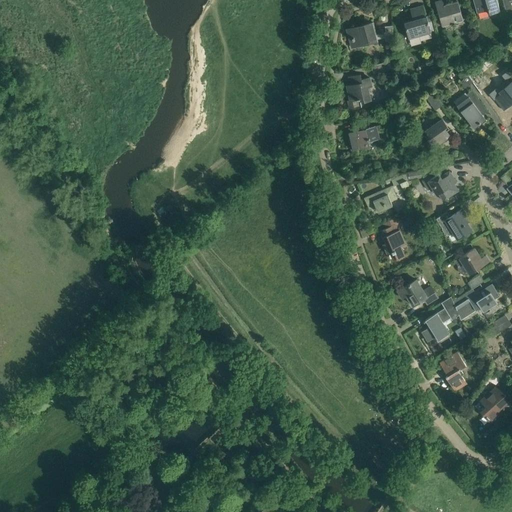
[(442,26),(463,20),(457,1),(444,5),(442,0),(440,0),(435,2),(442,26)]
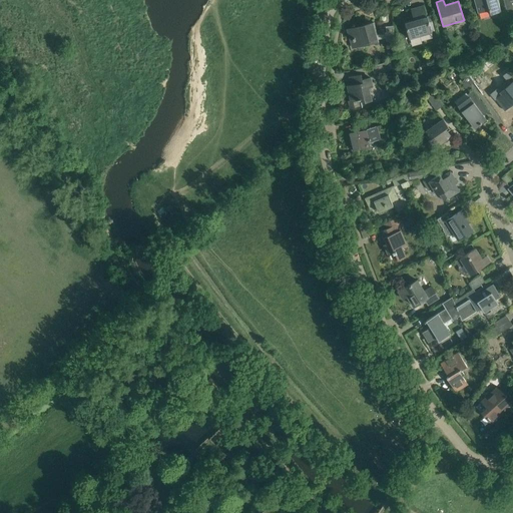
[(490,14),(501,11),(497,0),(473,0),(478,14),(484,12),(484,11),(487,10),(488,12),(489,11),(490,14)]
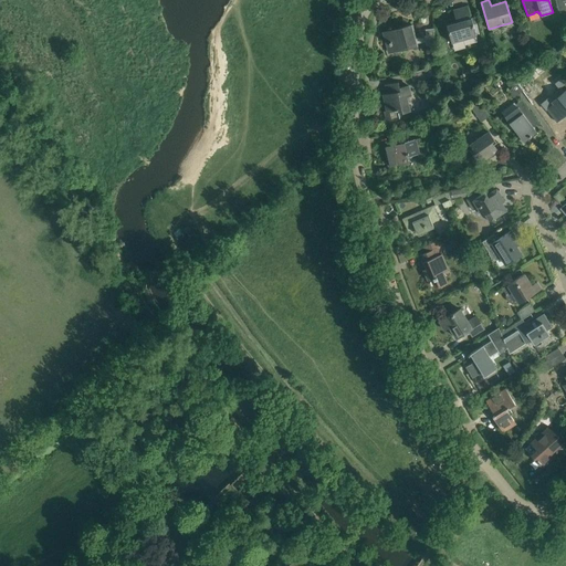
[(457,22),(447,24),(449,35),(451,43),(477,35),(474,25),(477,24),(475,18),(472,19),(472,18),(470,18),(470,17),(467,6),(453,10),(457,22)]
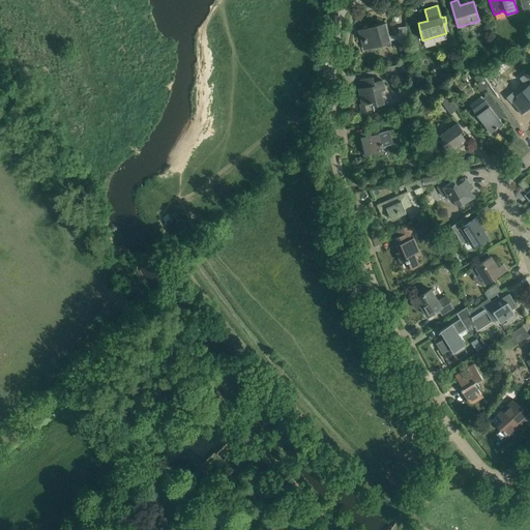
[(359,30),(364,49),(389,42),(386,29),(388,29),(386,23),(359,30)]
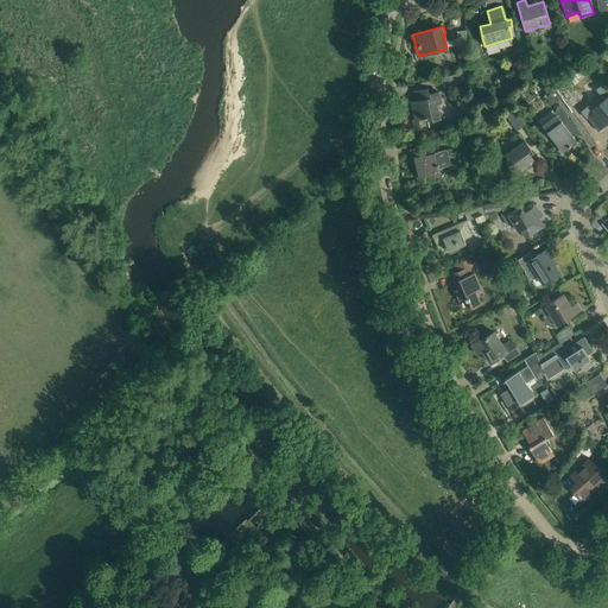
[(455,39),(458,51),(468,50),(466,31),(457,31),(457,38),(455,39)]
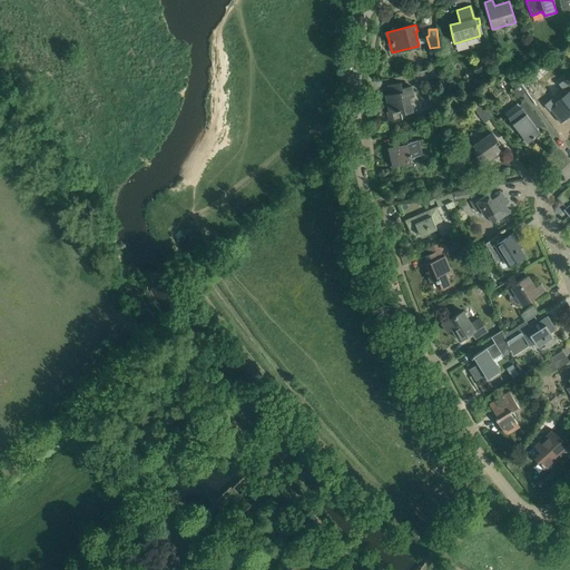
[(497,74),(505,70),(501,53),(492,56),(497,74)]
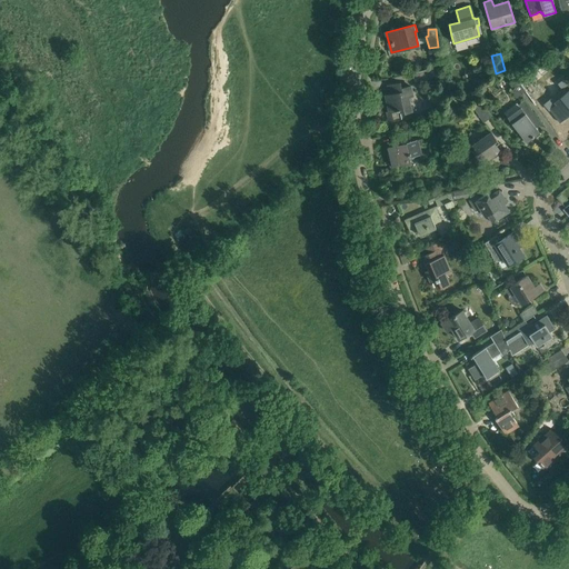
[(431,69),(412,73),(415,81),(432,78),(431,69)]
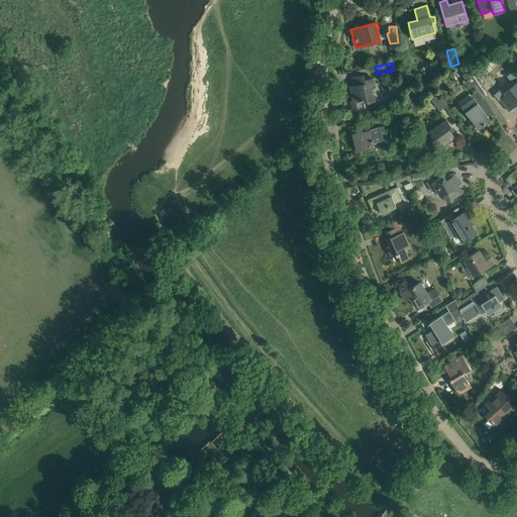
[(477,83),(463,64),(459,67),(463,73),(462,74),(463,75),(462,75),(467,81),(466,81),(467,82),(466,83),(470,88),(477,83)]
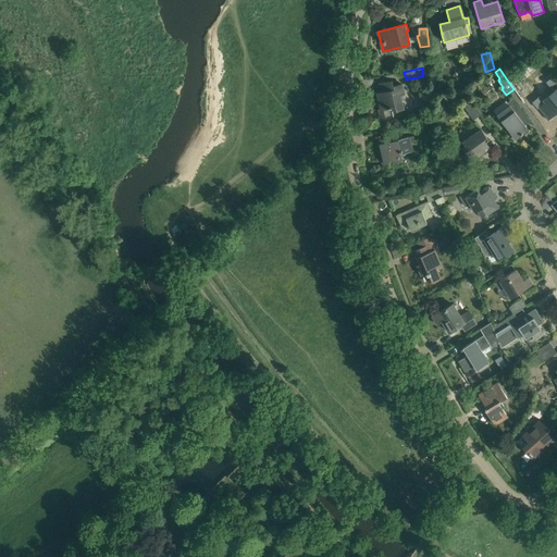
[(394,86),(392,81),(380,84),(382,84),(384,93),(378,94),(383,118),(393,116),(392,111),(403,109),(399,95),(404,94),(401,85),(394,86)]
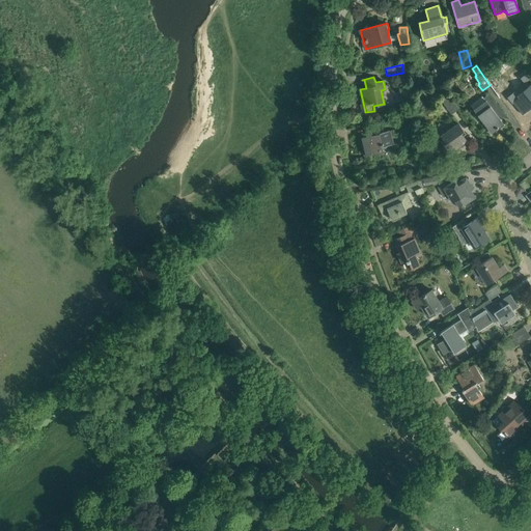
[(440,98),(451,114),(457,110),(438,81),(432,84),(441,96),(440,98)]
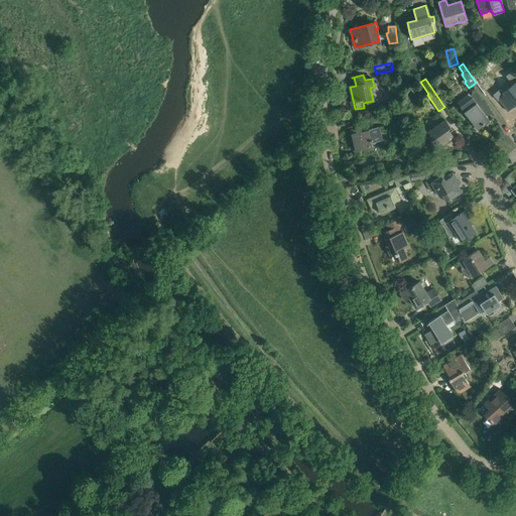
[(515,82),(502,93),(504,96),(499,100),(508,111),(515,103),(515,82)]
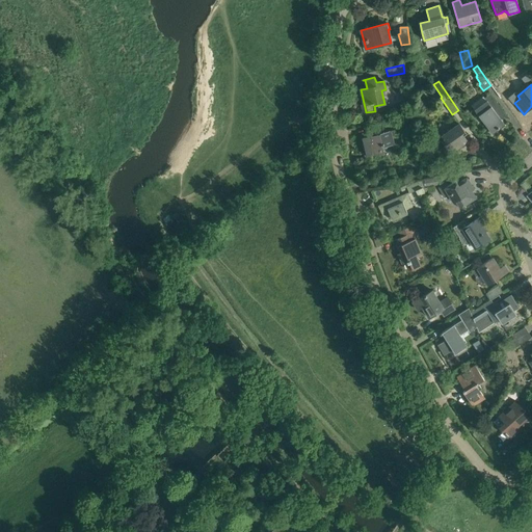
[(507,116),(491,94),(485,98),(486,101),(474,109),(491,134),(505,125),(500,118),(505,114),(507,116)]
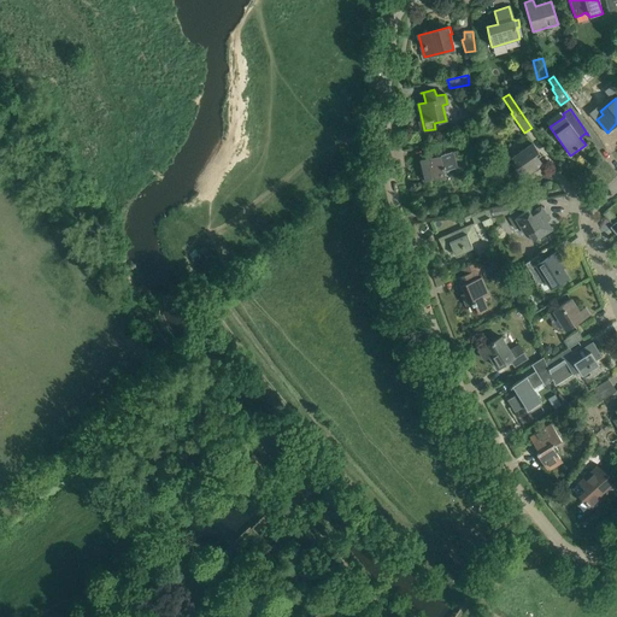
[(539,158),(541,156),(532,142),(512,157),(518,165),(515,168),(524,182),(526,182),(523,178),(542,165),(545,168),(539,158)]
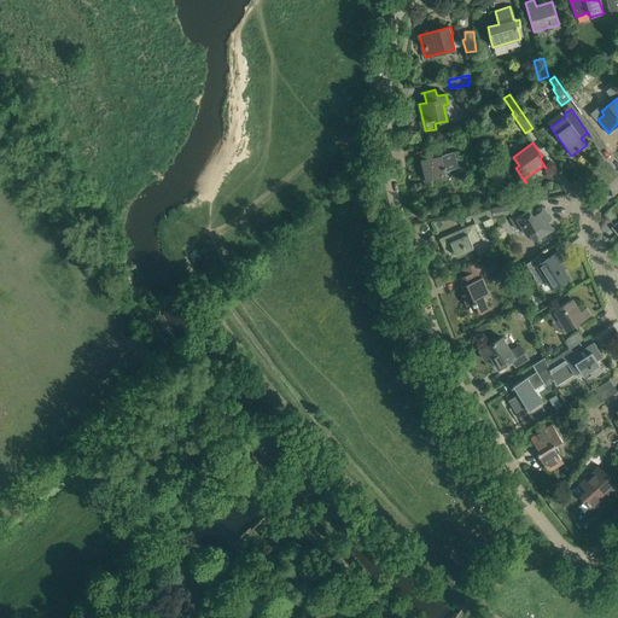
[(456,168),(453,152),(421,161),(426,181),(444,176),(443,172),(456,168)]
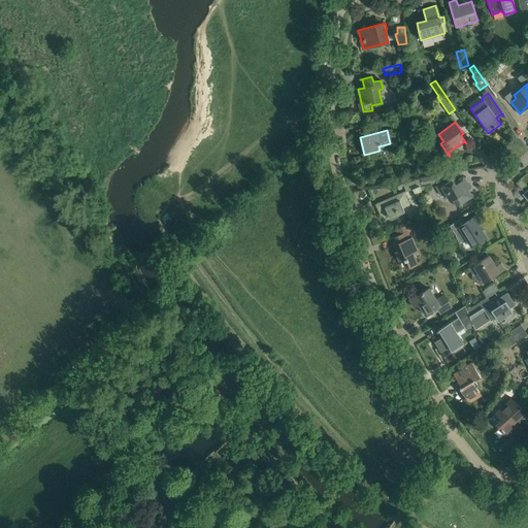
[(437,175),(421,178),(422,186),(438,183),(437,175)]
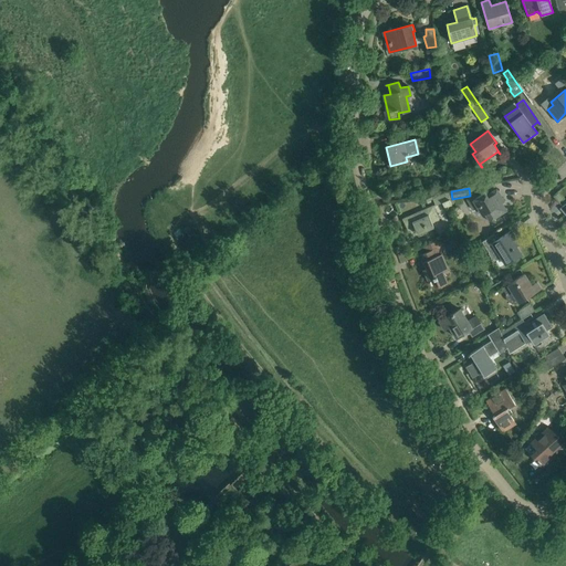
[(484,192),(477,197),(475,195),(467,199),(473,210),(475,209),(478,211),(479,210),(482,216),(484,215),(490,221),(506,211),(502,203),(504,201),(496,189),(486,196),(484,192)]
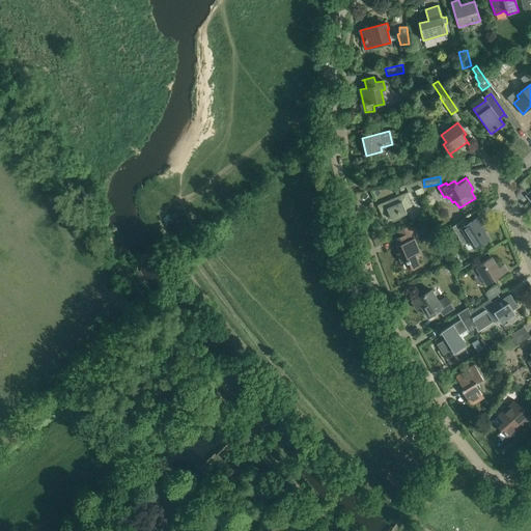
[(418,198),(425,195),(421,187),(422,187),(419,180),(410,185),(408,182),(398,186),(400,190),(406,187),(409,192),(414,190),(418,198)]
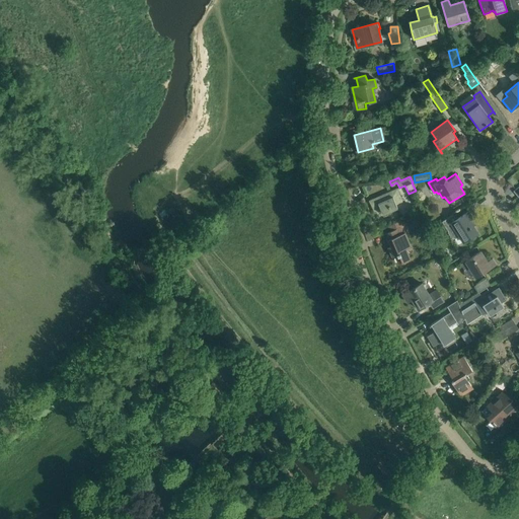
[(381,211),(382,214),(397,208),(396,204),(402,202),(397,189),(369,201),(374,213),(381,211)]
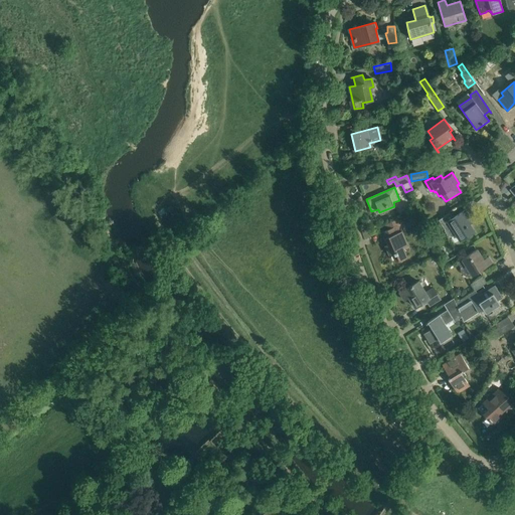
[(468,208),(454,217),(451,211),(440,218),(450,235),(456,232),(460,239),(474,231),(466,219),(473,215),(468,208)]
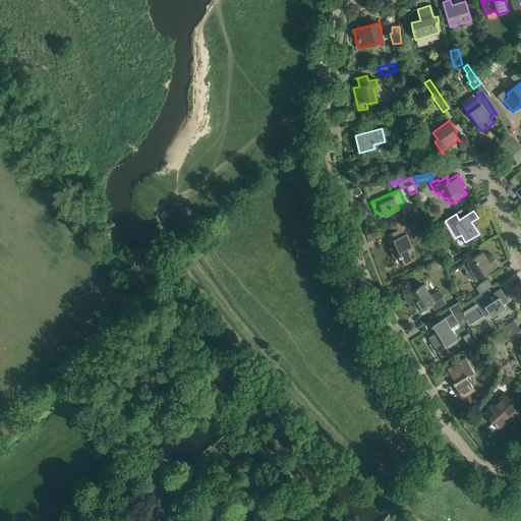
[(403,263),(411,259),(407,250),(412,248),(406,234),(403,235),(401,229),(386,235),(388,241),(390,241),(393,247),(390,248),(394,257),(399,255),(399,257),(401,257),(403,263)]
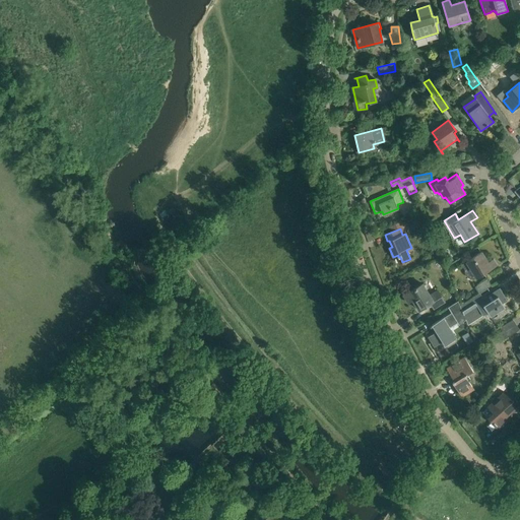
[(461,264),(465,270),(465,273),(465,274),(467,276),(469,278),(471,279),(473,279),(476,278),(477,278),(497,266),(493,259),(488,262),(483,257),(484,257),(481,252),(461,264)]
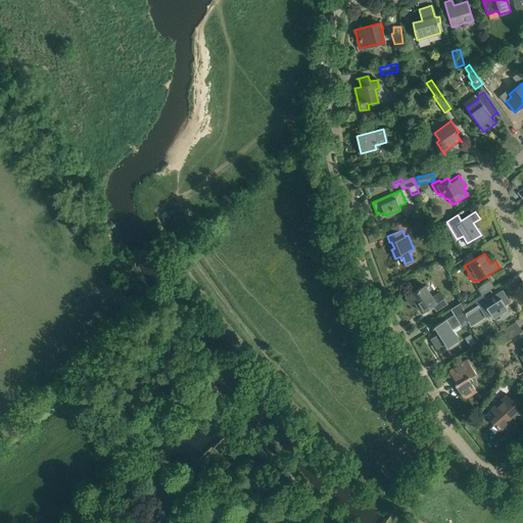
[(490,281),(478,288),(482,295),(494,287),(490,281)]
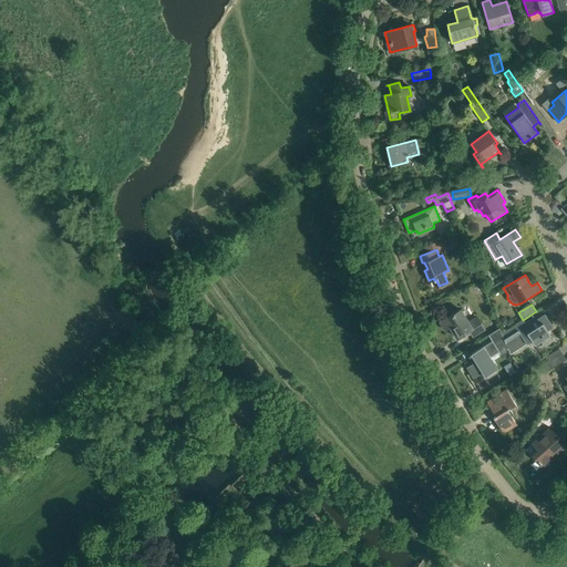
[(470,330),(473,337),(485,329),(477,317),(468,322),(461,310),(441,322),(445,330),(446,330),(445,329),(450,327),(457,338),(470,330)]
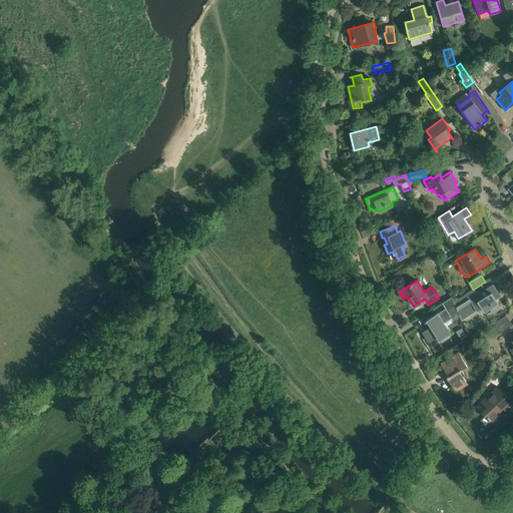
[(481,309),(484,313),(498,304),(495,299),(500,296),(493,284),(470,299),(468,295),(473,292),(472,290),(460,298),(454,302),(457,311),(471,303),(476,312),(481,309)]
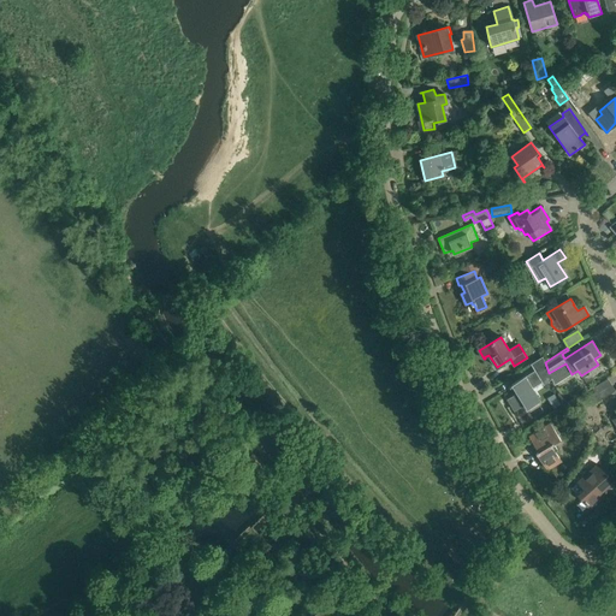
[(543,383),(544,384),(551,379),(549,373),(545,362),(543,356),(532,363),(535,369),(543,383)]
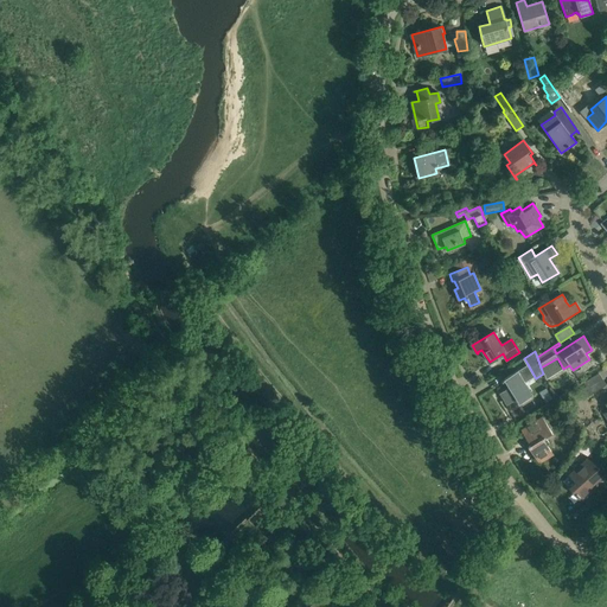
[(509,388),(499,394),(506,406),(516,400),(519,403),(529,397),(532,395),(525,383),(535,377),(528,364),(518,371),(517,370),(513,372),(504,379),(504,381),(509,388)]
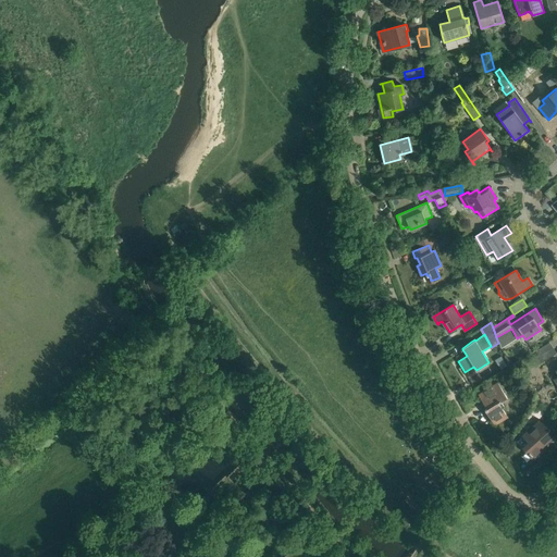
[(533,354),(540,363),(556,354),(549,343),(533,354)]
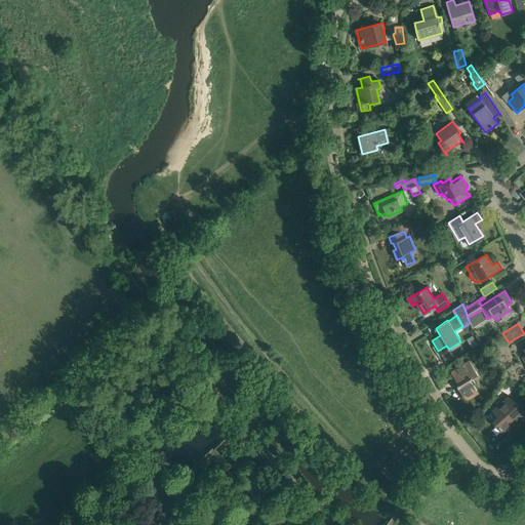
[(478,374),(469,360),(451,372),(459,386),(457,387),(465,398),(477,391),(470,379),(478,374)]
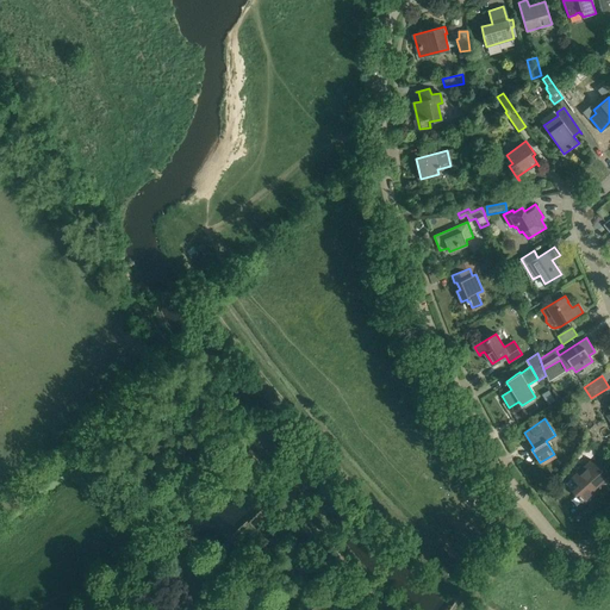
[(591,459),(597,453),(584,446),(579,452),(591,459)]
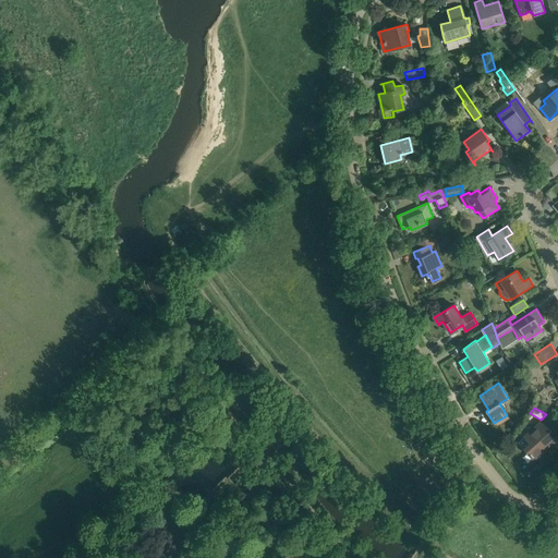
[(552,421),(547,416),(524,437),(530,444),(524,448),(534,460),(546,450),(544,447),(557,435),(547,425),(552,421)]
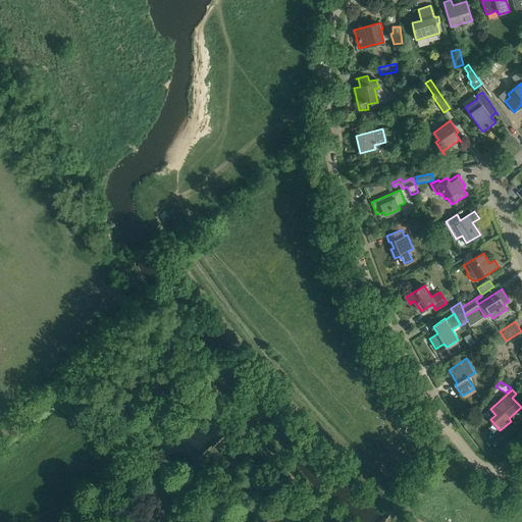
All buildings are outlined.
